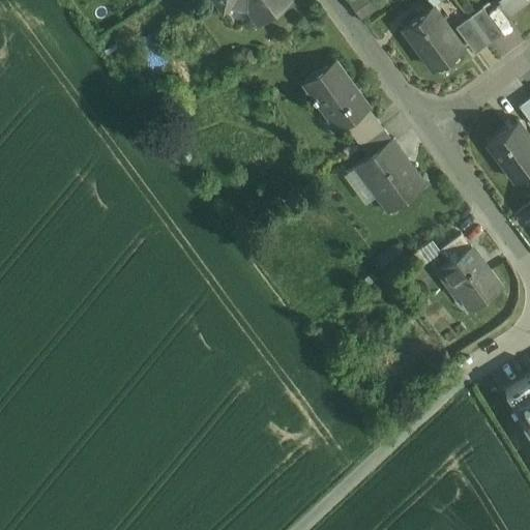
[(290,0),(216,0),(224,9),(231,4),(247,7),(260,23),(290,0)]
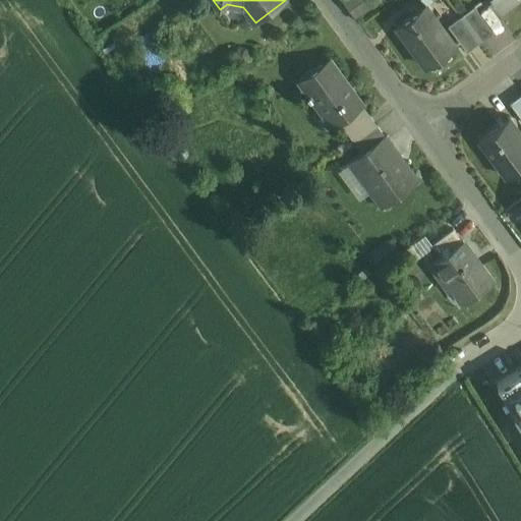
[(377,0),(347,0),(359,15),(378,0),(377,0)]
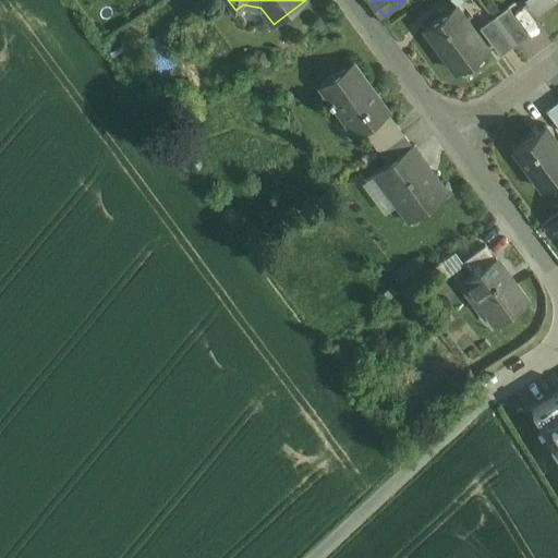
[(548,0),(526,0),(536,12),(549,3),(547,1),(548,0)]
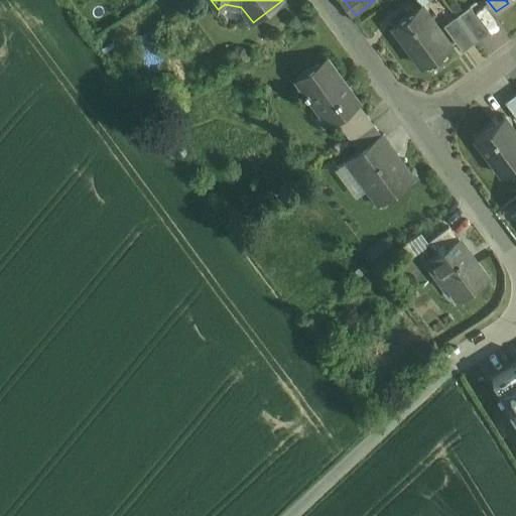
[(452,44),(421,4),(392,25),(422,67),(452,44)]
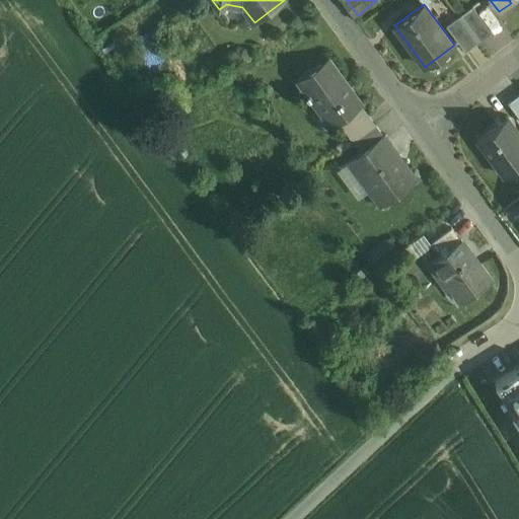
[(492,32),(472,6),(460,15),(479,41),(492,32)]
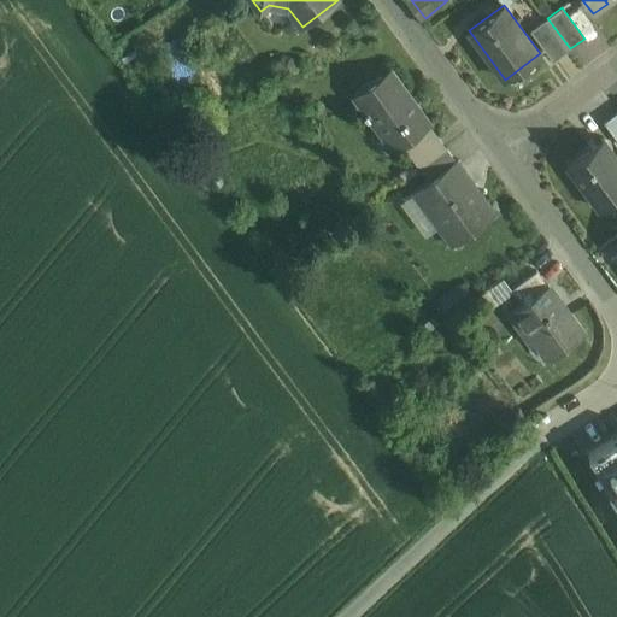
[(568,51),(545,19),(530,31),(553,62),(568,51)]
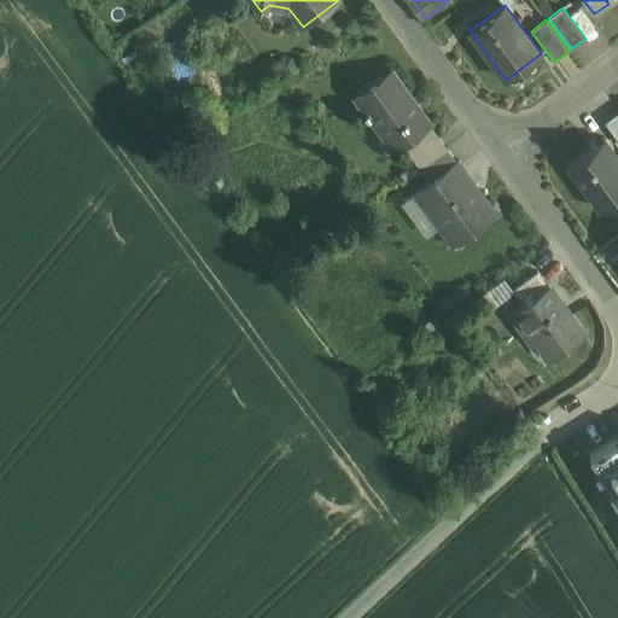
[(429,123),(400,83),(400,82),(390,69),(355,94),(368,114),(369,112),(395,147),(394,147),(395,150),(404,143),(413,155),(438,135),(430,124),(430,123),(430,122),(429,123)]
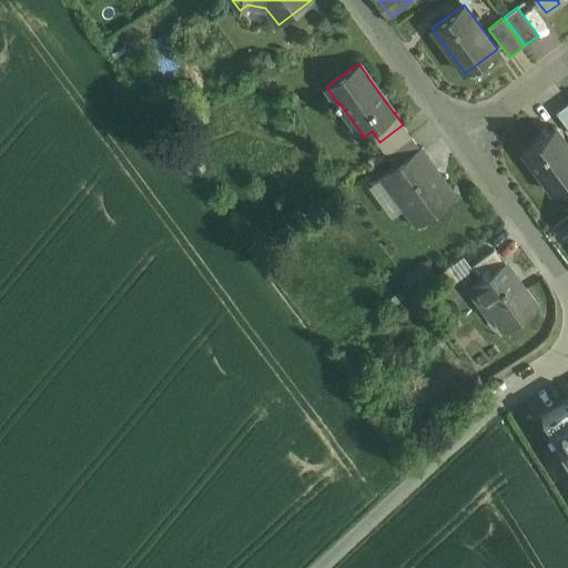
[(567,103),(556,112),(567,128),(567,103)]
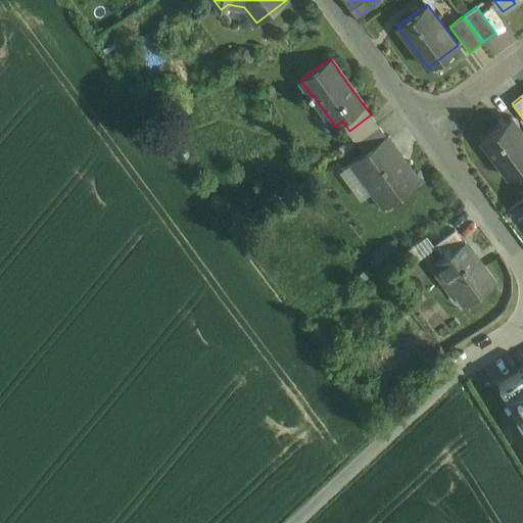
[(371,114),(349,131),(358,142),(379,126),(371,114)]
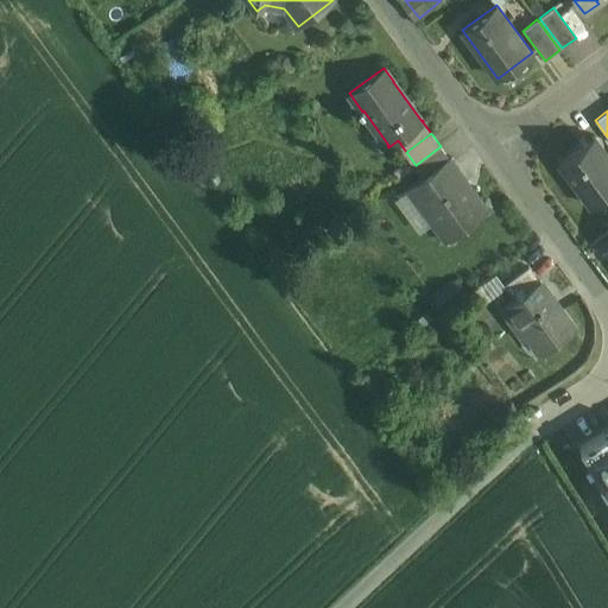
[(607,194),(607,156),(594,138),(559,163),(577,187),(590,204),(591,206),(607,194)]
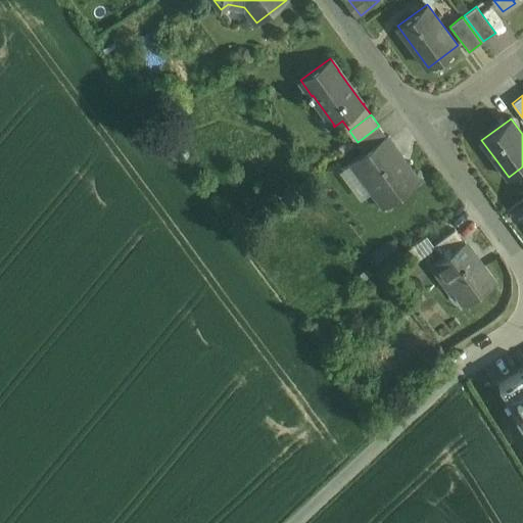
[(379,126),(358,142),(365,151),(386,136),(379,126)]
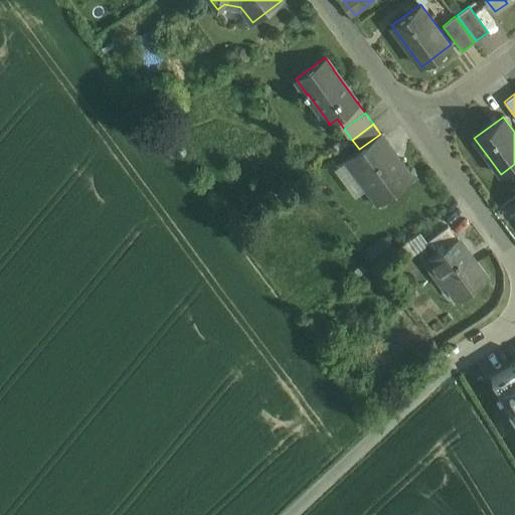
[(394,154),(380,135),(381,134),(381,133),(380,134),(359,149),(345,159),(346,160),(348,159),(368,186),(366,187),(377,203),(413,177),(401,161),(399,163),(393,155),(394,154)]
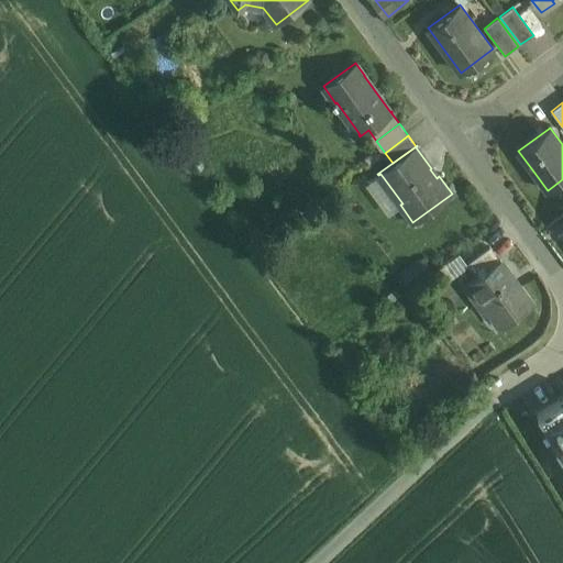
[(489,246),(467,263),(477,277),(500,260),(489,246)]
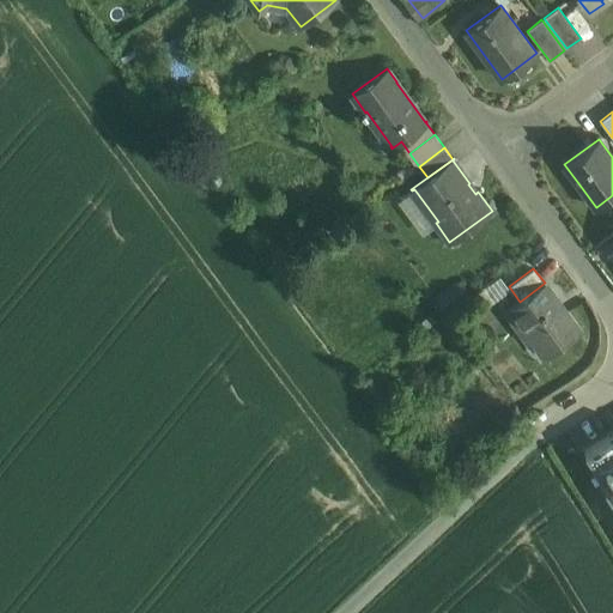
[(580,331),(545,283),(520,302),(508,310),(523,331),(529,327),(535,335),(533,337),(546,356),(580,331)]
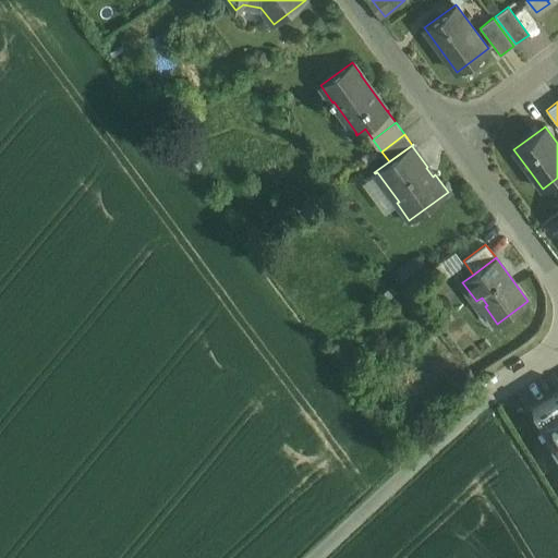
[(557,401),(534,415),(557,455),(557,401)]
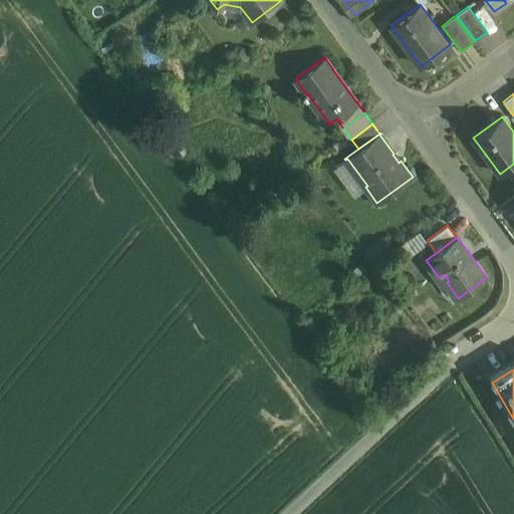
All buildings are outlined.
